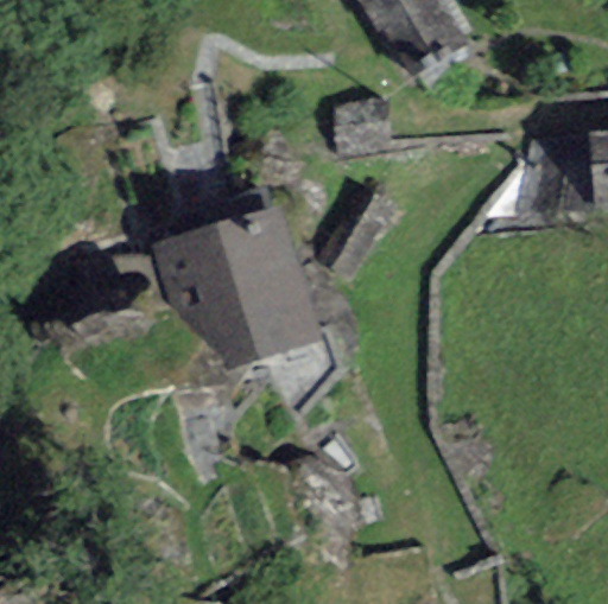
[(359,0),(407,81),(469,44),(443,0),(359,0)]
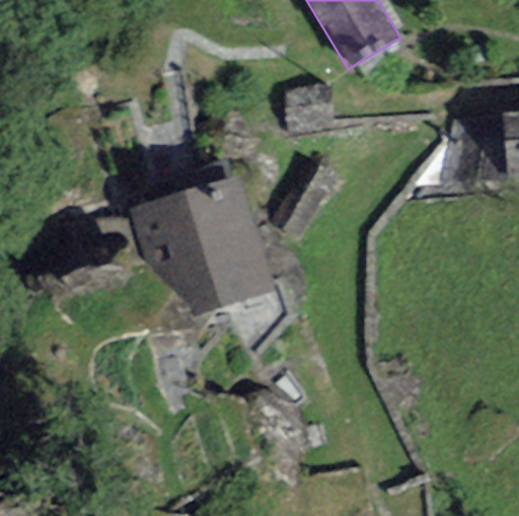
[(284,86),(287,133),(334,130),(330,84),(284,86)]
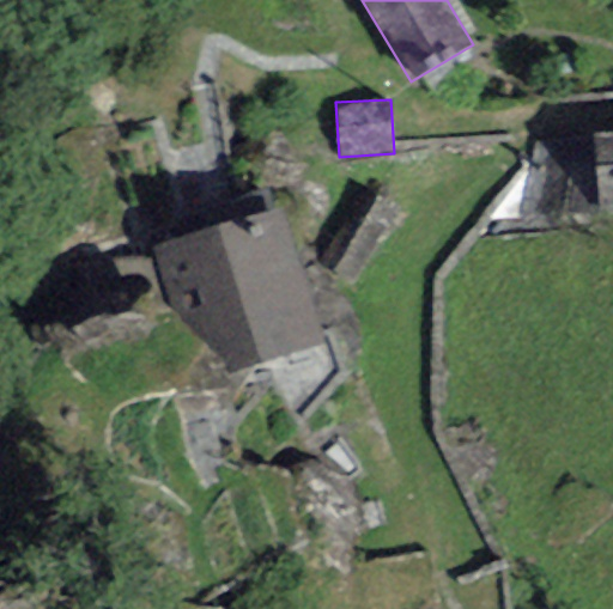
[(612,125),(593,126),(599,218),(612,217),(612,125)]
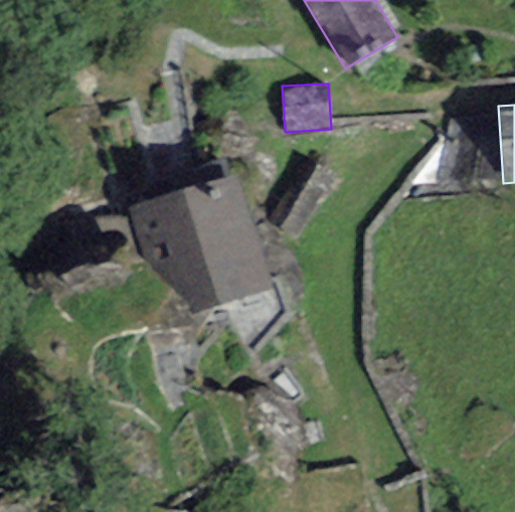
[(335,175),(304,155),(265,215),(296,235),(335,175)]
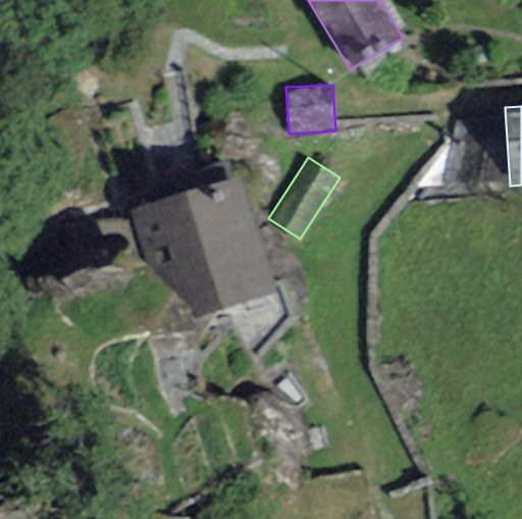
[(239,174),(129,208),(143,258),(190,304),(193,317),(274,291),(239,174)]
